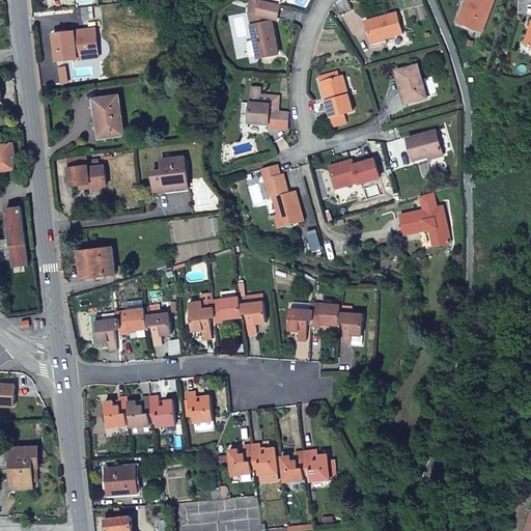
[(465,0),(463,6),(467,7),(460,25),(480,32),(492,0),(465,0)]
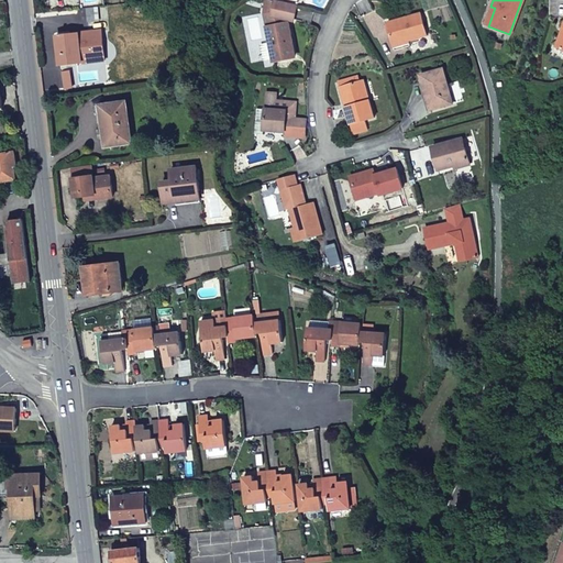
[(296,8),(275,2),(273,14),(264,15),(271,50),(272,57),(273,63),(293,58),(287,20),(293,22),(296,8)]
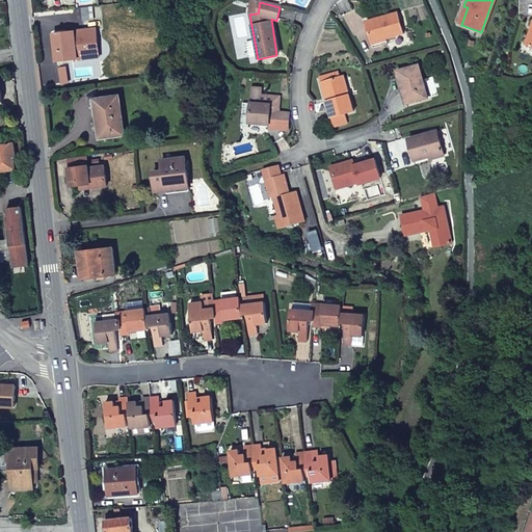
[(468,7),(463,6),(458,24),(461,25),(468,7)]
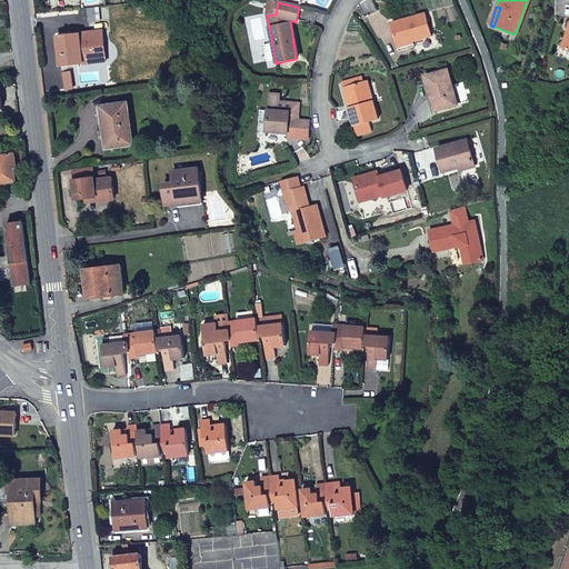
[(392,26),(398,47),(413,43),(432,38),(427,17),(392,26)]
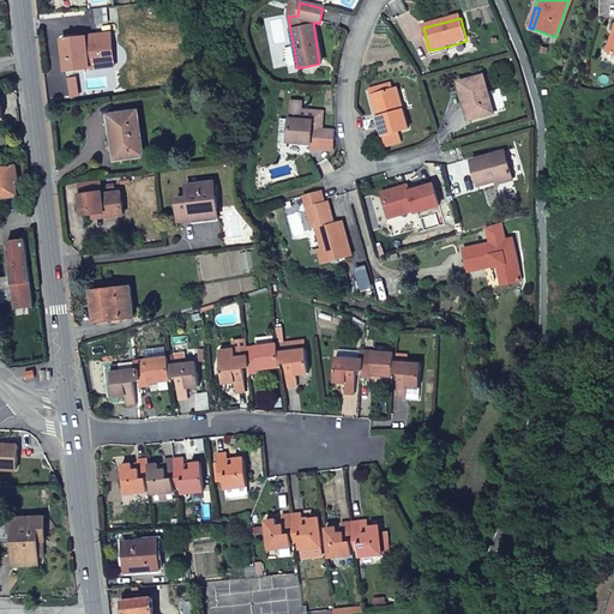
[(613,31),(609,30),(602,52),(607,53),(613,31)]
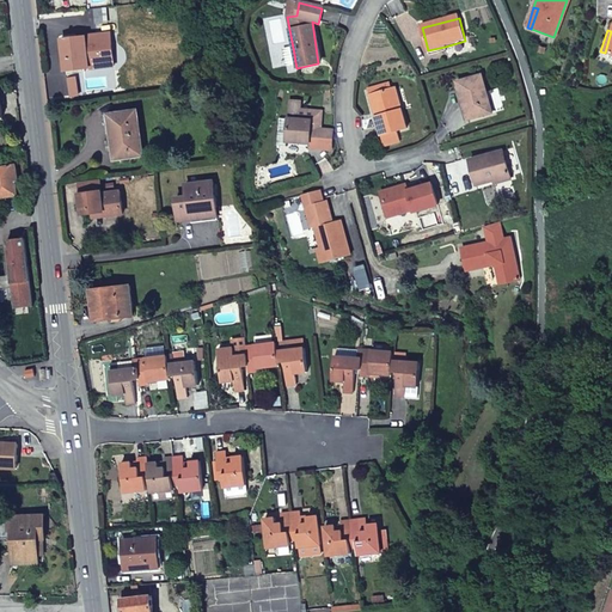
[(60,40),(63,72),(89,69),(84,37),(60,40)]
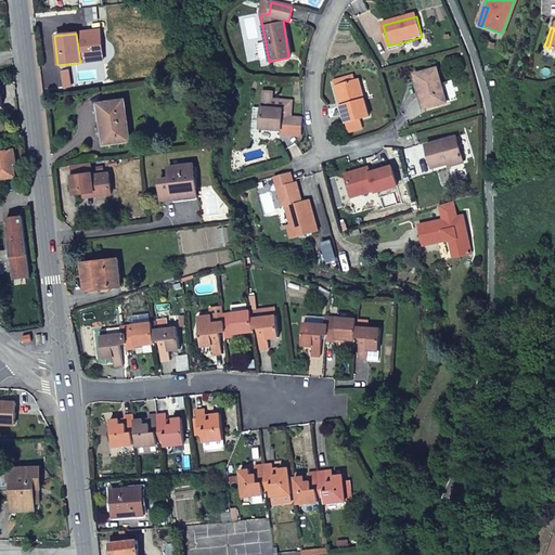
[(403,42),(388,46),(390,52),(405,48),(403,42)]
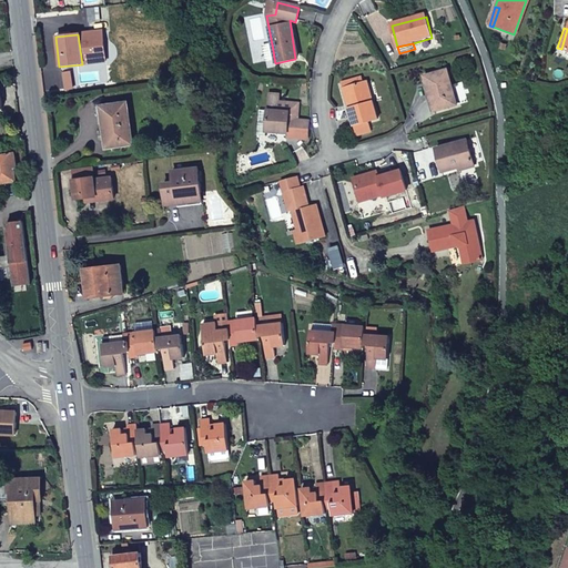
[(265,60),(274,58),(273,50),(264,51),(265,60)]
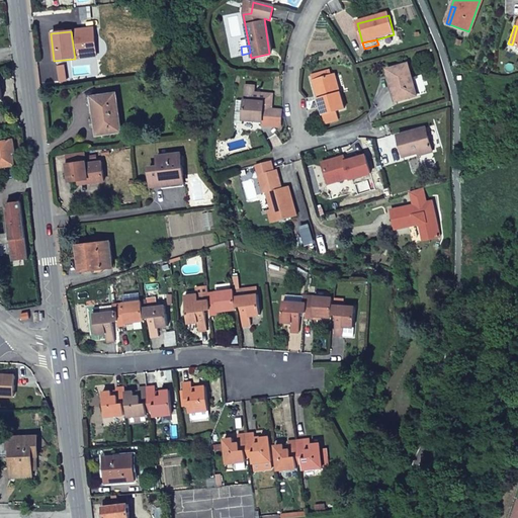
[(385,69),(392,88),(394,87),(398,100),(416,95),(407,63),(385,69)]
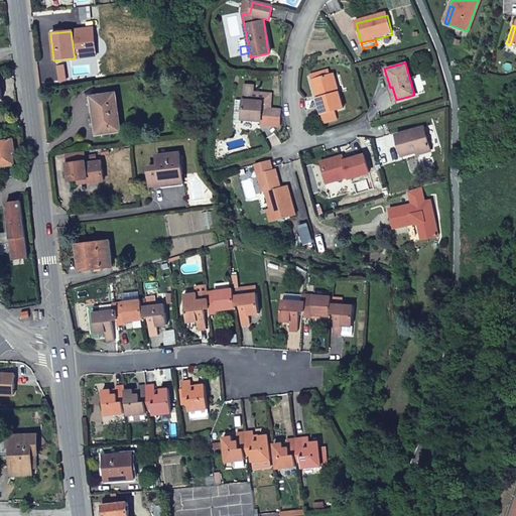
[(320,78),(318,73),(309,75),(320,115),(343,109),(339,93),(335,93),(330,75),(329,76),(320,78)]
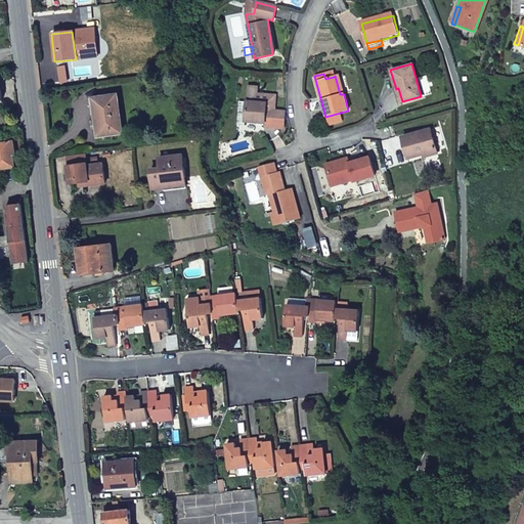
[(339,75),(335,76),(340,94),(344,94),(339,75)]
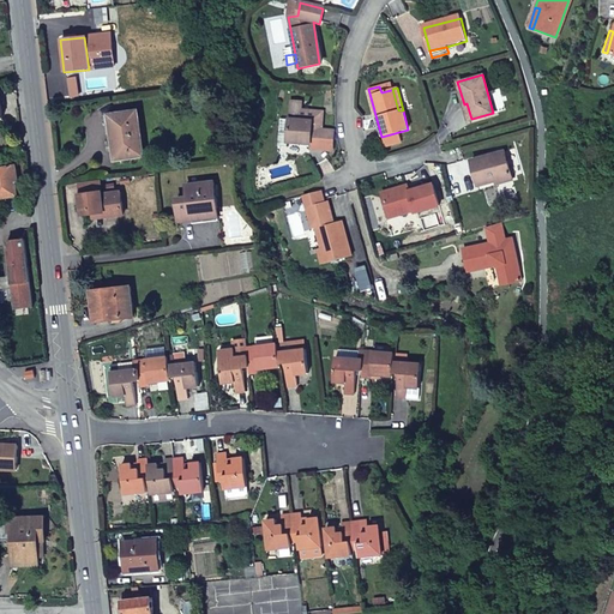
[(287,144),(309,145),(309,150),(319,150),(321,113),(306,112),(305,121),(299,121),(300,103),(289,103),(287,144)]
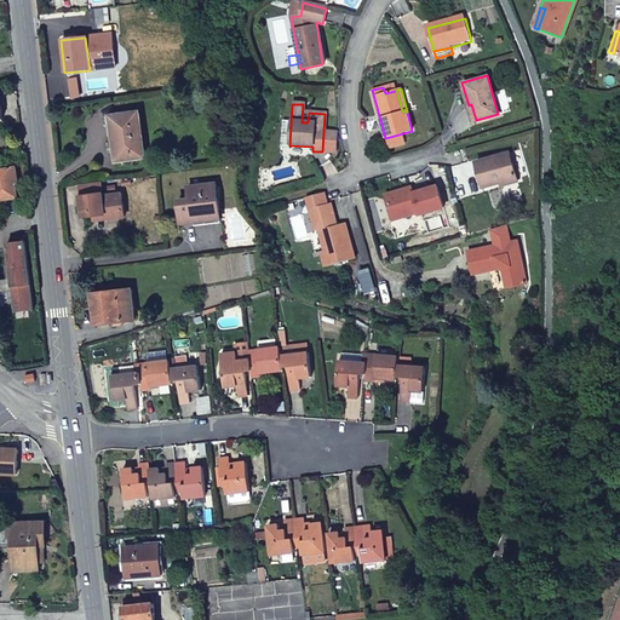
[(138,112),(115,115),(118,135),(112,135),(115,162),(145,159),(138,112)]
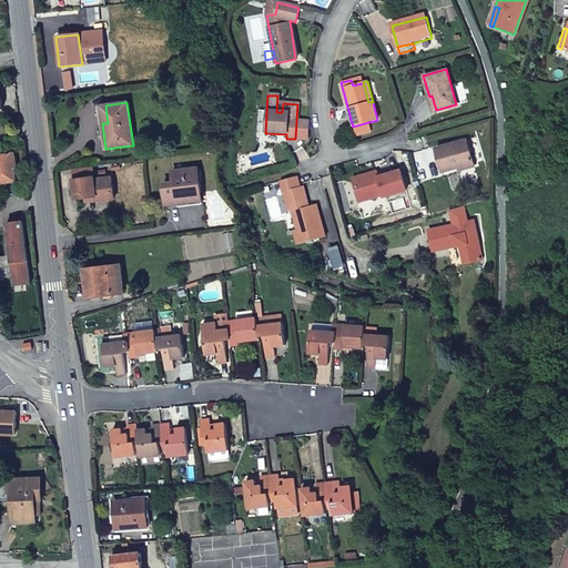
[(444,172),(459,168),(475,163),(467,140),(437,149),(444,172)]
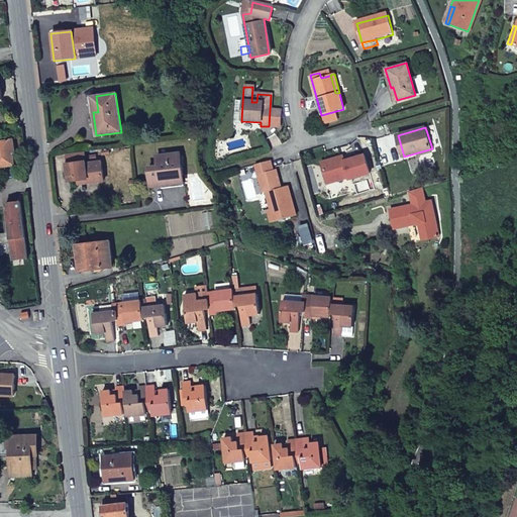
[(0,141),(0,164),(3,165),(3,167),(14,166),(12,153),(14,152),(12,139),(0,141)]
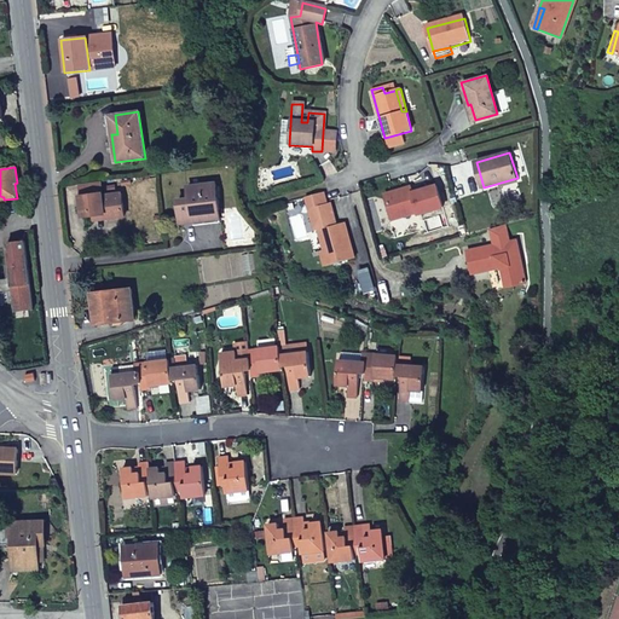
[(180,224),(191,223),(203,221),(202,212),(218,210),(215,184),(187,187),(189,200),(178,201),(180,224)]
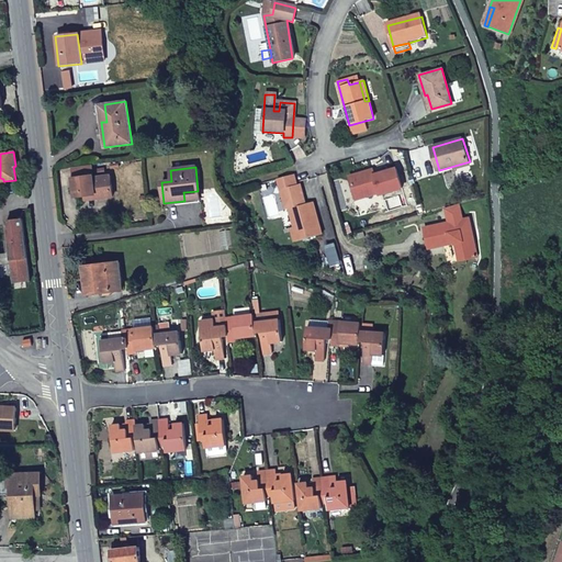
[(349,177),(350,180),(373,173),(372,170),(349,177)]
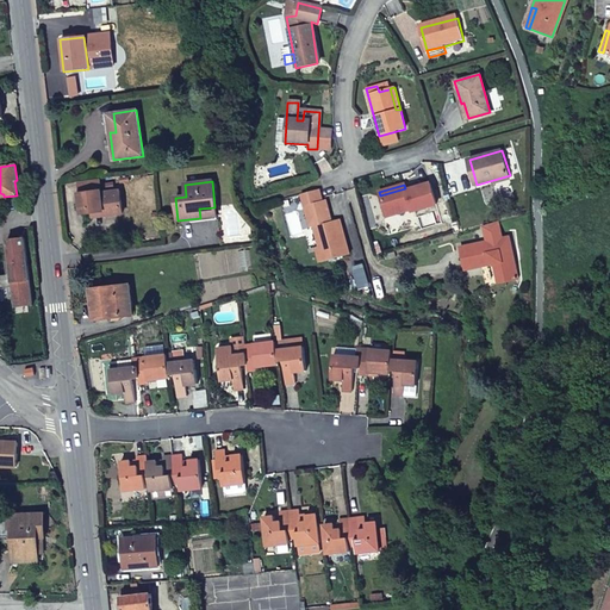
[(405,188),(380,195),(386,217),(436,205),(429,185),(406,191),(405,188)]
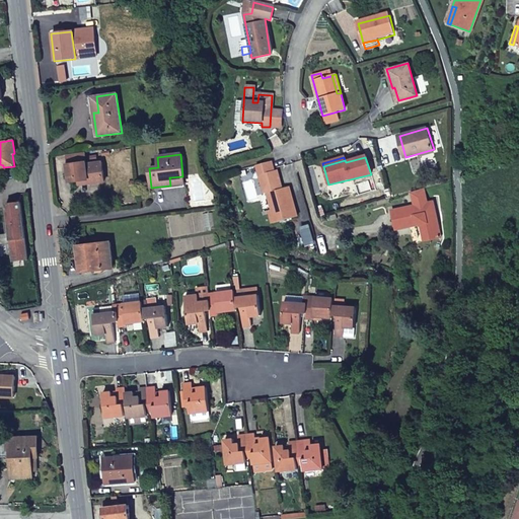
[(274,172),(271,161),(257,165),(266,195),(269,194),(274,210),(271,211),(275,224),(300,216),(291,187),(284,189),(279,171),(274,172)]
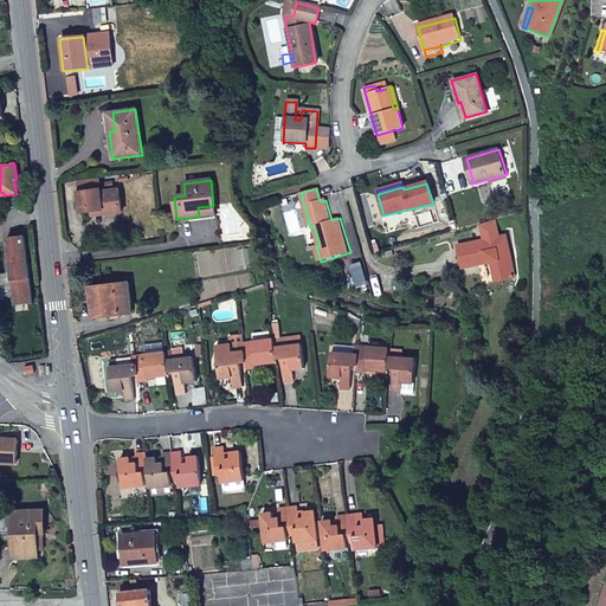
[(81,213),(91,211),(103,210),(103,214),(121,212),(118,191),(77,194),(81,213)]
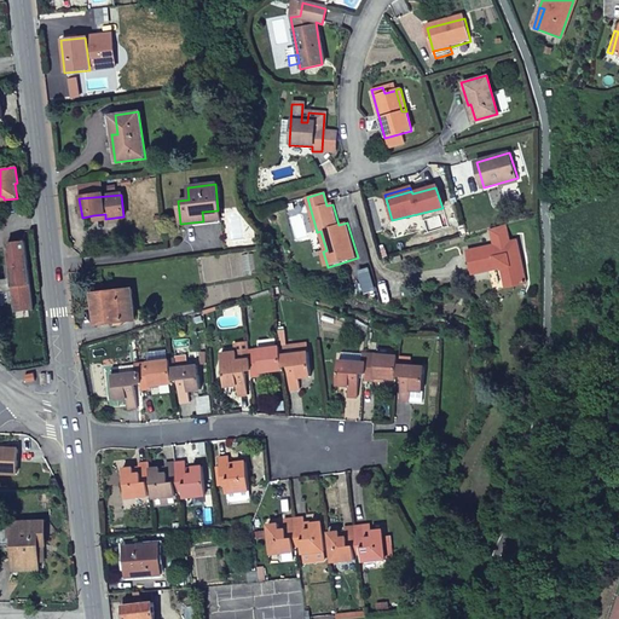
[(203,221),(191,223),(192,227),(220,223),(218,210),(202,212),(203,221)]
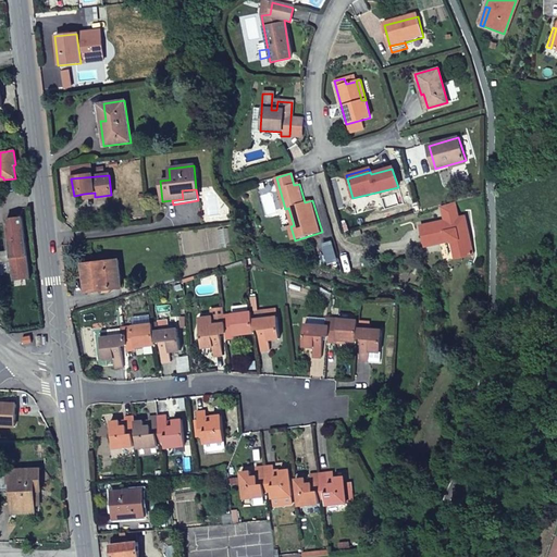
[(443,221),(419,227),(423,248),(438,245),(437,240),(446,238),(447,243),(450,242),(453,250),(457,250),(459,258),(472,255),(463,217),(457,218),(454,202),(440,207),(443,221)]
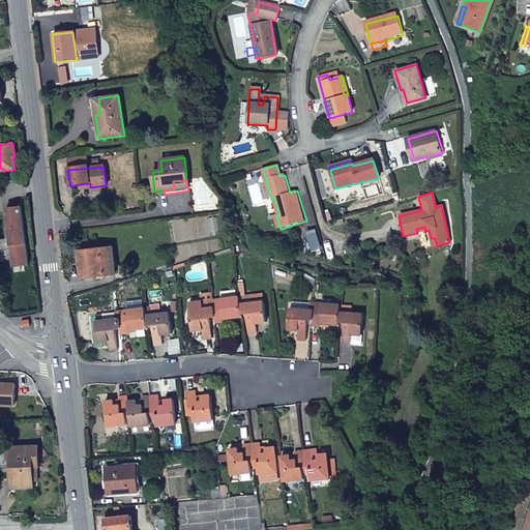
[(4,228),(5,239),(7,249),(9,260),(11,260),(12,267),(28,266),(21,207),(5,208),(7,227),(4,228)]
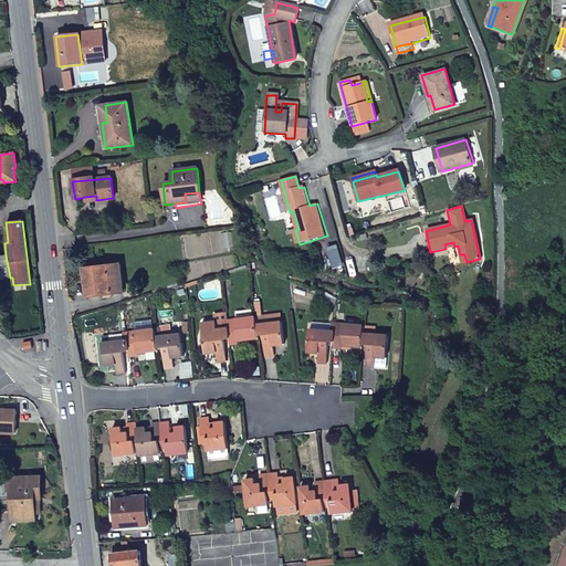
[(6,255),(0,255),(0,268),(7,268),(8,278),(10,278),(8,266),(6,255)]
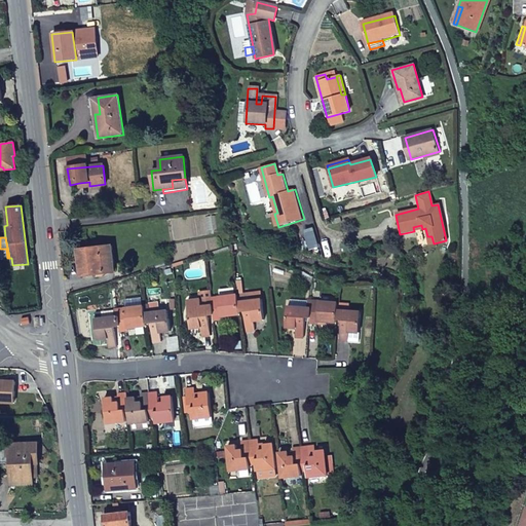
[(114,271),(111,247),(77,250),(80,275),(114,271)]
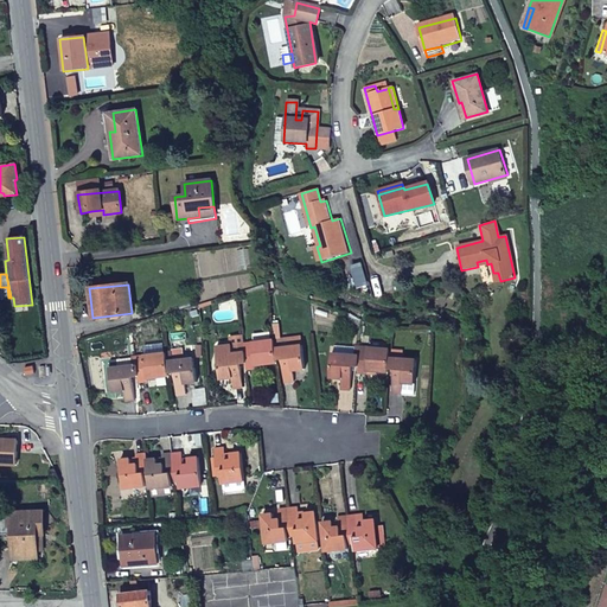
[(256,365),(276,363),(276,360),(274,342),(273,339),(251,343),(253,347),(244,349),(246,364),(247,369),(256,369),(256,365)]
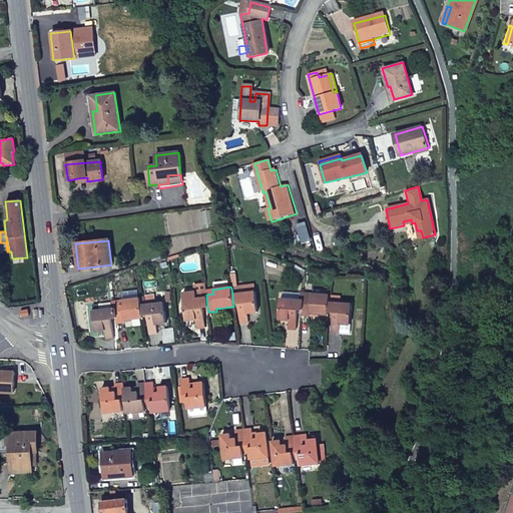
[(231,289),(233,305),(237,304),(240,324),(248,323),(246,313),(258,312),(254,291),(236,294),(235,288),(231,289)]
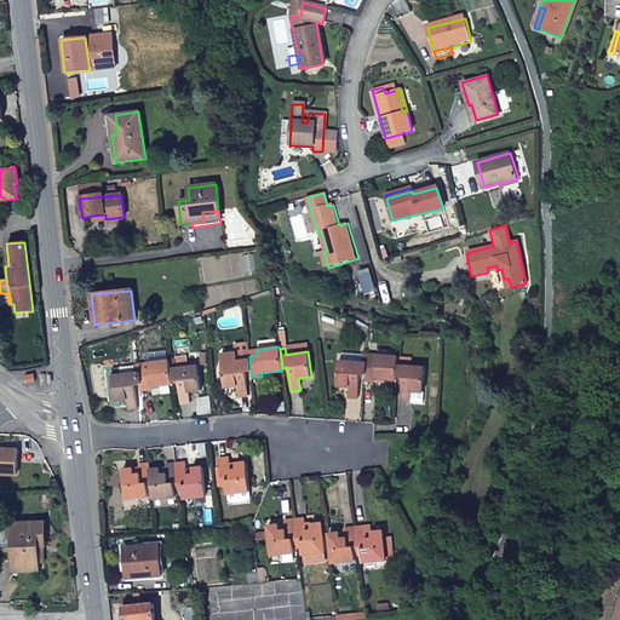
[(151,386),(172,384),(172,382),(168,361),(165,361),(164,351),(145,354),(147,363),(148,368),(139,369),(139,373),(142,385),(142,390),(151,390),(151,386)]
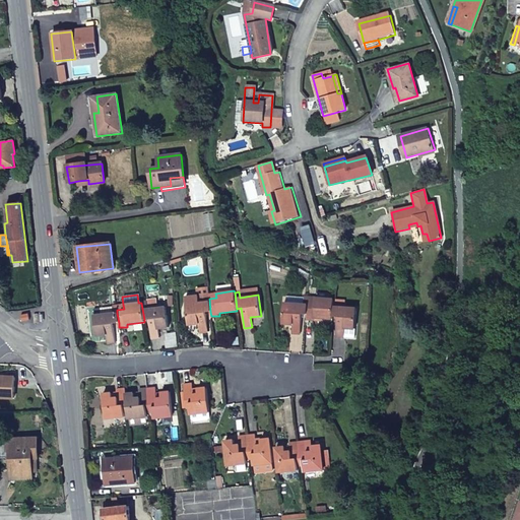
[(206,313),(210,312),(209,299),(208,296),(198,297),(198,295),(185,297),(189,324),(199,323),(200,332),(208,331),(206,313)]
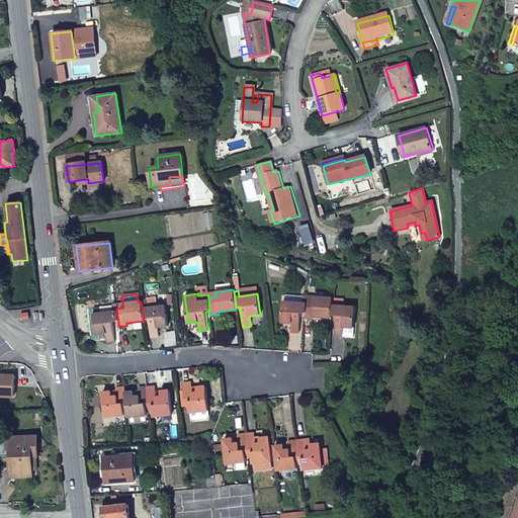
[(313,316),(331,318),(332,315),(332,305),(333,297),(314,295),(314,299),(308,299),(307,304),(307,314),(306,318),(312,319),(313,316)]
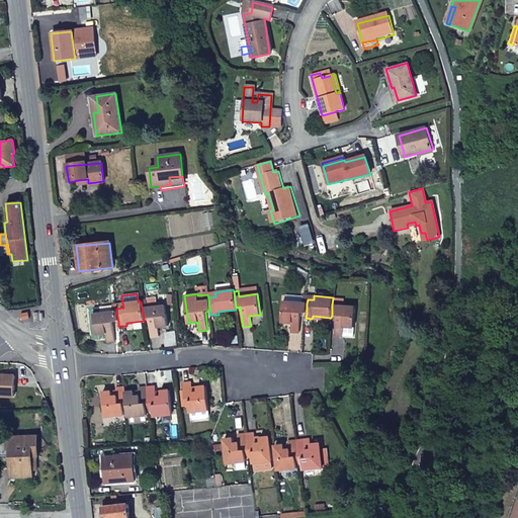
[(141,301),(144,319),(148,319),(151,337),(159,336),(157,327),(168,326),(165,306),(157,307),(156,297),(145,298),(145,300),(141,301)]
